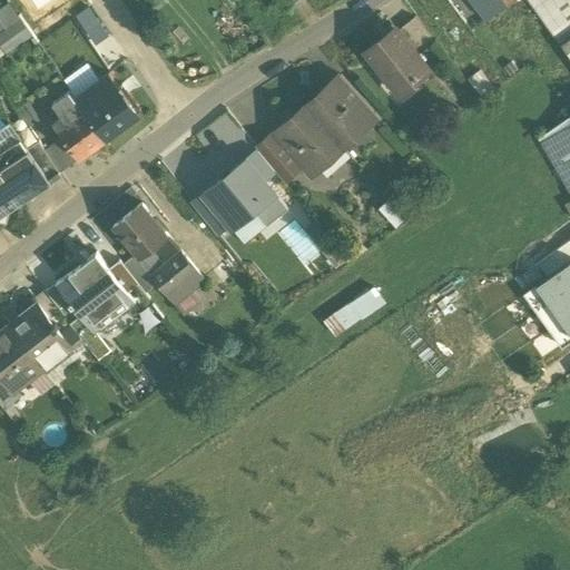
[(52,0),(29,0),(37,10),(52,0)]
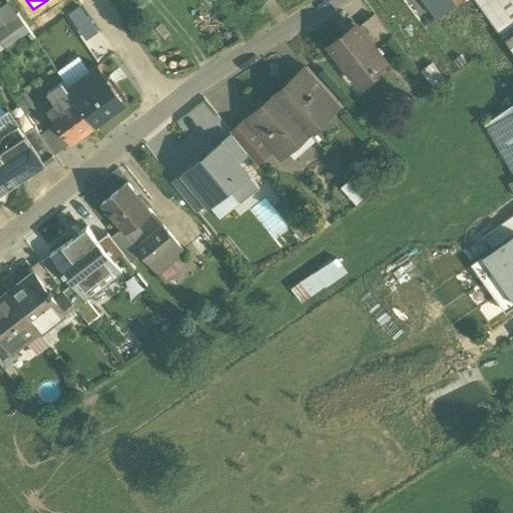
[(273,0),(245,0),(255,13),(273,0)]
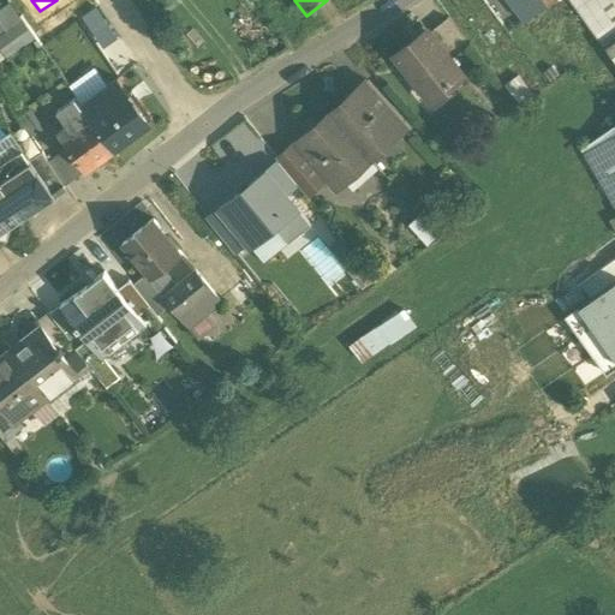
[(614,0),(571,0),(605,49),(614,41),(614,0)]
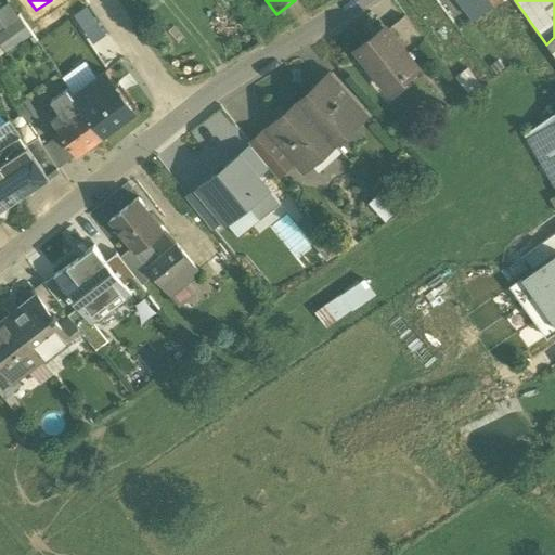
[(0,31),(0,40),(9,53),(33,37),(10,3),(0,10),(0,23),(4,29),(0,31)]
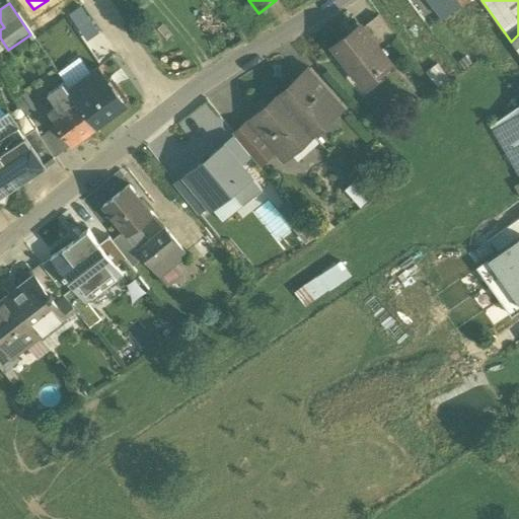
[(376,19),(361,30),(378,52),(393,41),(376,19)]
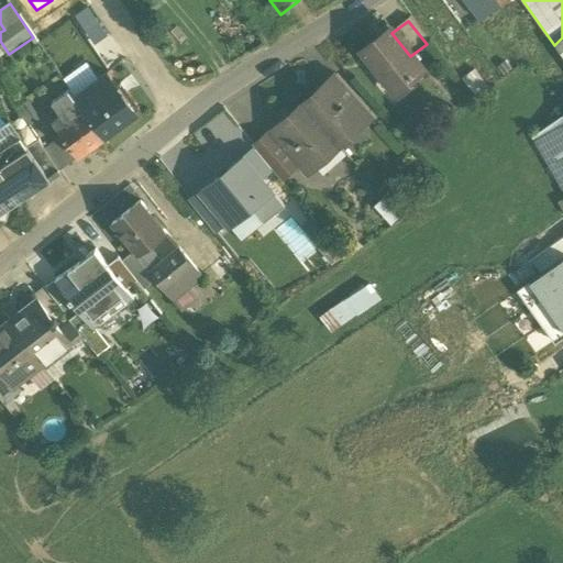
[(392,33),(390,32),(377,42),(376,41),(362,52),(390,88),(407,76),(412,83),(423,74),(410,56),(392,33)]
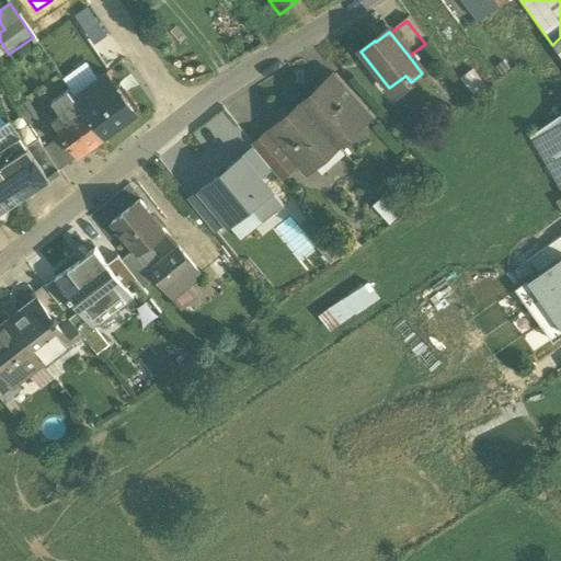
[(82,65),(63,80),(70,90),(68,91),(73,98),(94,82),(82,65)]
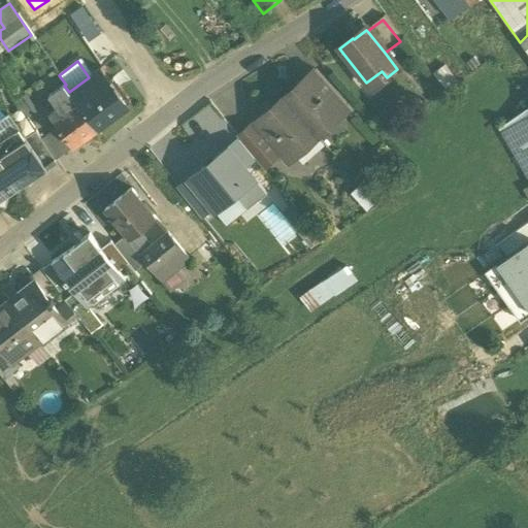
[(89,77),(69,92),(76,103),(97,130),(129,105),(101,68),(89,77)]
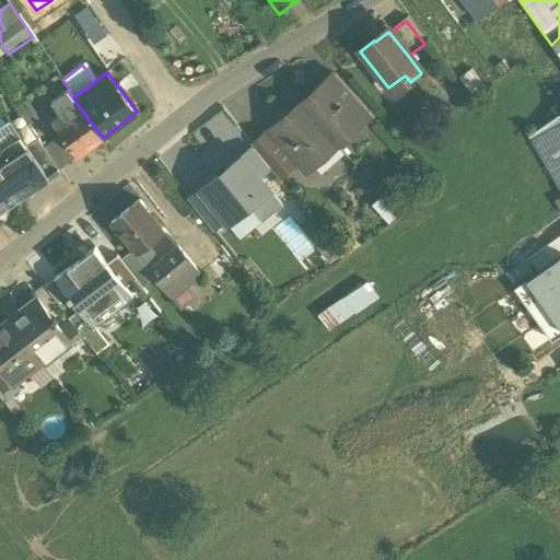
[(361,104),(335,76),(325,83),(351,113),(361,104)]
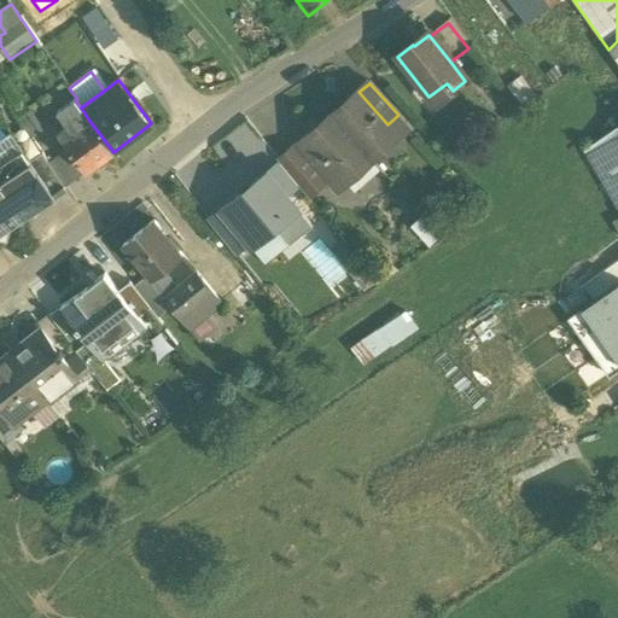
[(359,92),(332,116),(368,156),(395,133),(388,124),(359,92)]
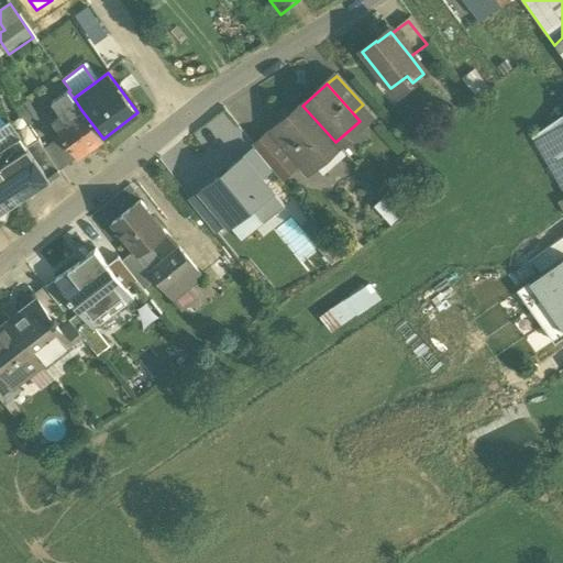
[(68,91),(52,103),(61,116),(62,114),(67,121),(81,110),(74,98),(68,91)]
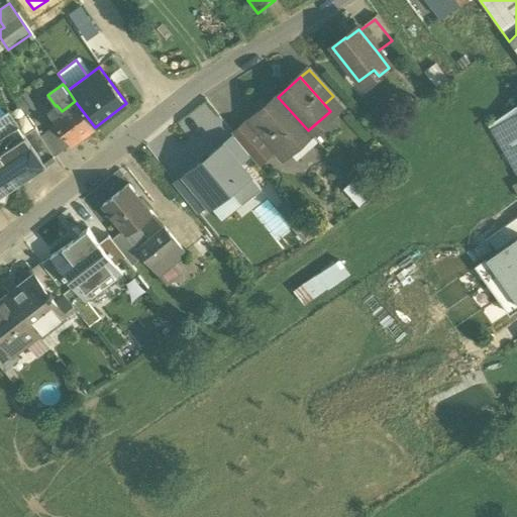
[(278,97),(255,116),(279,143),(270,151),(271,152),(276,159),(286,150),(308,130),(278,97)]
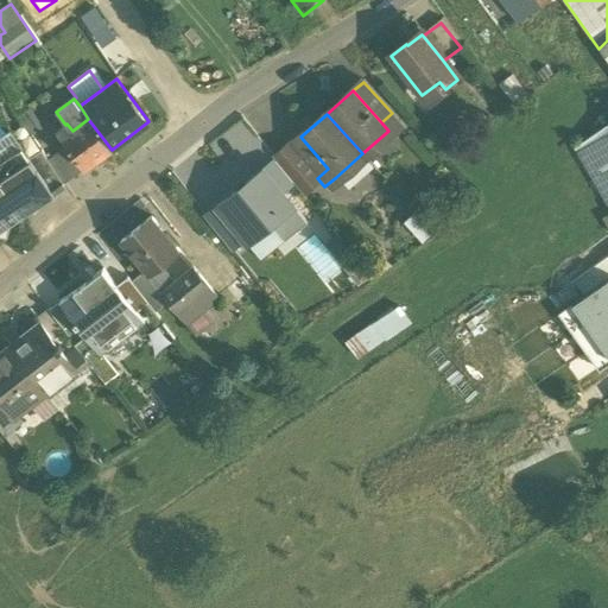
[(88,119),(73,131),(67,124),(65,125),(57,132),(68,146),(86,170),(112,150),(88,119)]
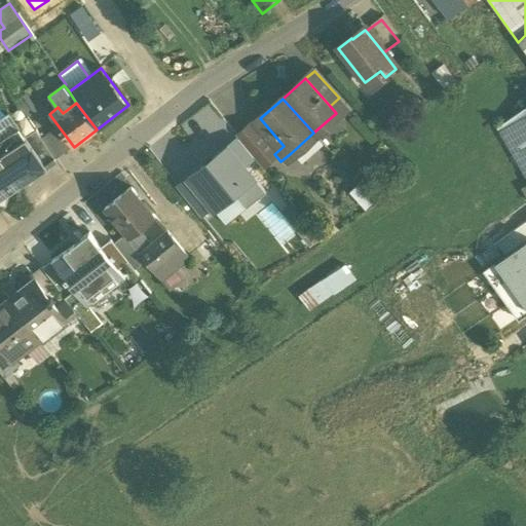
[(525,108),(496,129),(525,179),(525,108)]
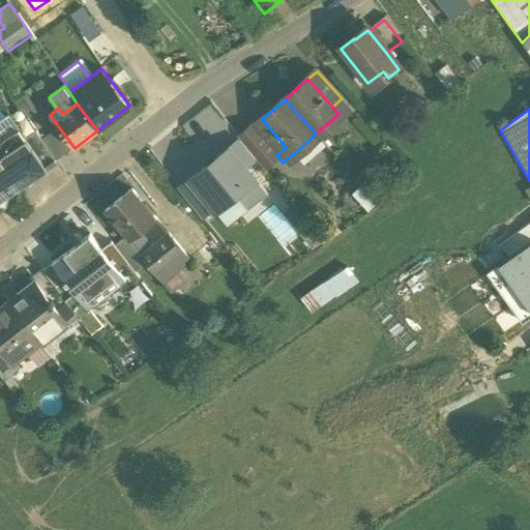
[(286,147),(262,119),(252,127),(253,128),(276,155),(286,147)]
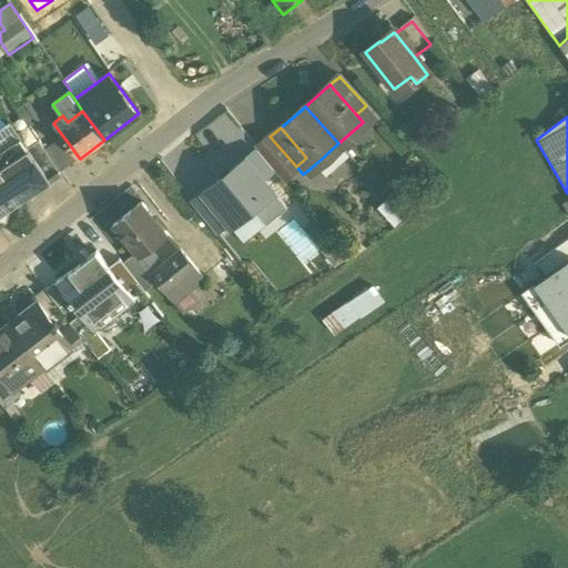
[(63,137),(44,151),(60,174),(80,159),(63,137)]
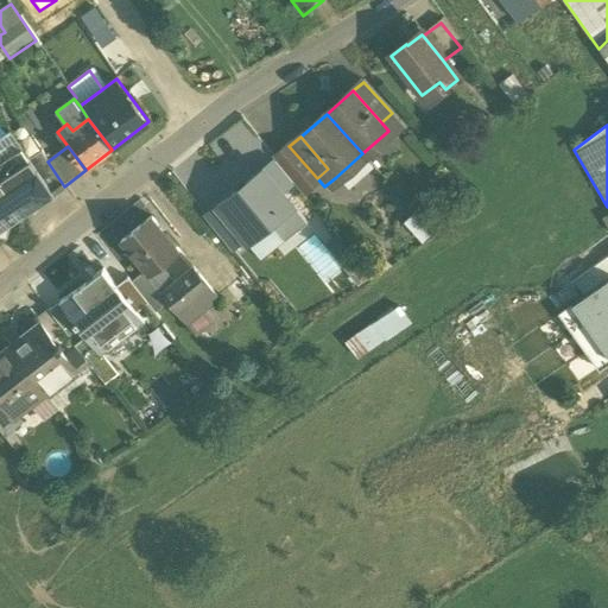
[(317,178),(290,147),(276,162),(293,183),(302,195),(318,179),(317,178)]
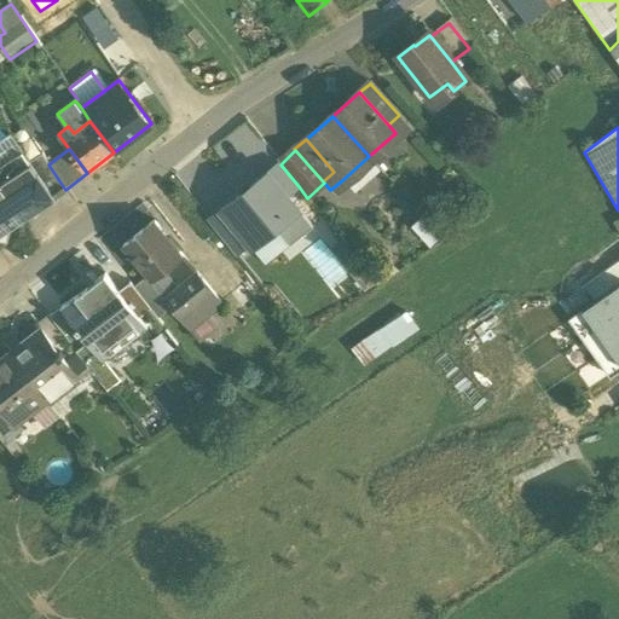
[(22,152),(0,168),(0,184),(24,220),(38,210),(25,194),(24,187),(18,179),(33,168),(29,162),(22,152)]
